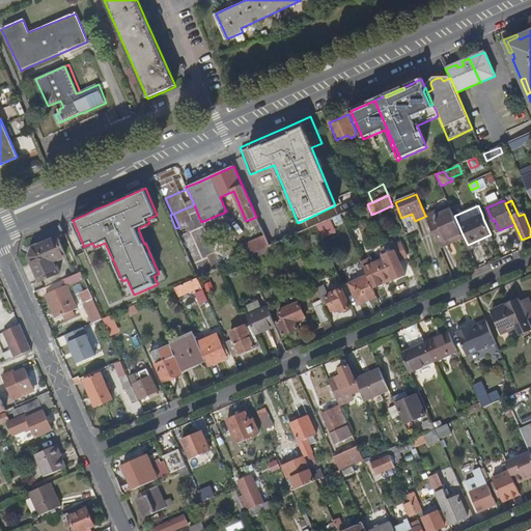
[(425,216),(426,216),(440,247),(448,244),(446,239),(462,232),(458,225),(454,216),(451,210),(436,216),(434,213),(425,216)]
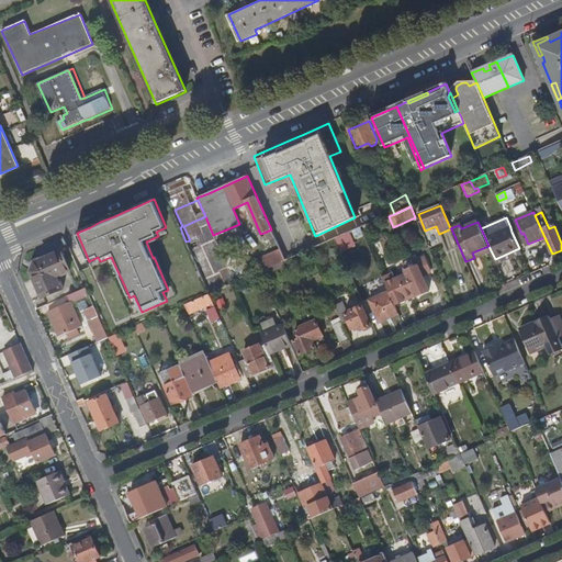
[(277,242),(271,229),(263,233),(268,242),(269,240),(272,247),(278,245),(277,242)]
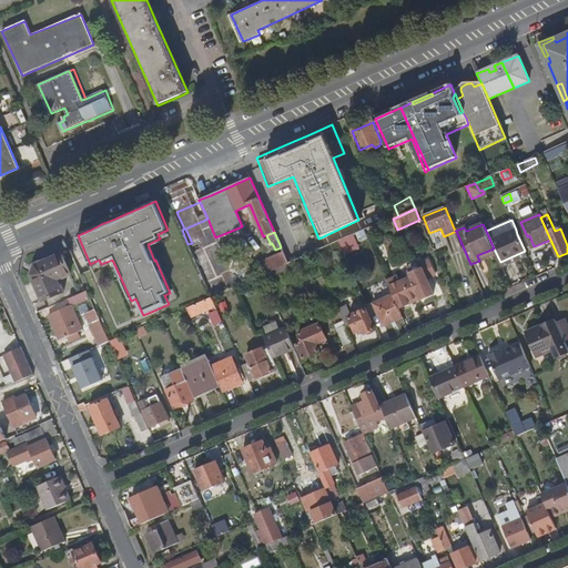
[(345,254),(362,247),(355,233),(340,240),(345,254)]
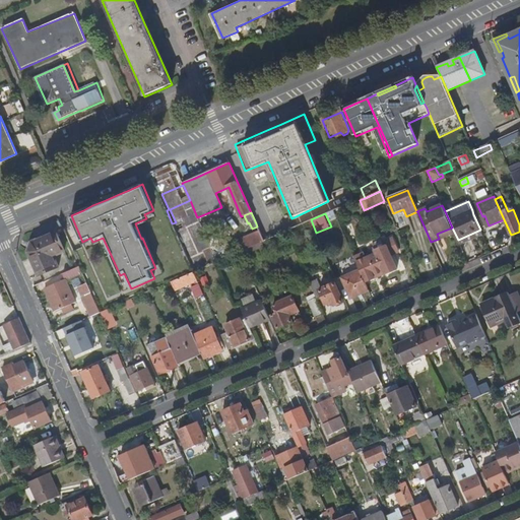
[(437,234),(439,239),(454,232),(452,228),(437,234)]
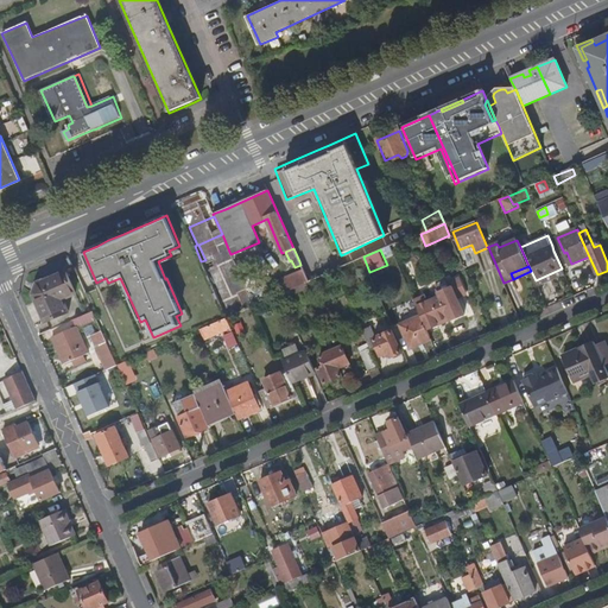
[(536,280),(538,286),(564,274),(562,268),(536,280)]
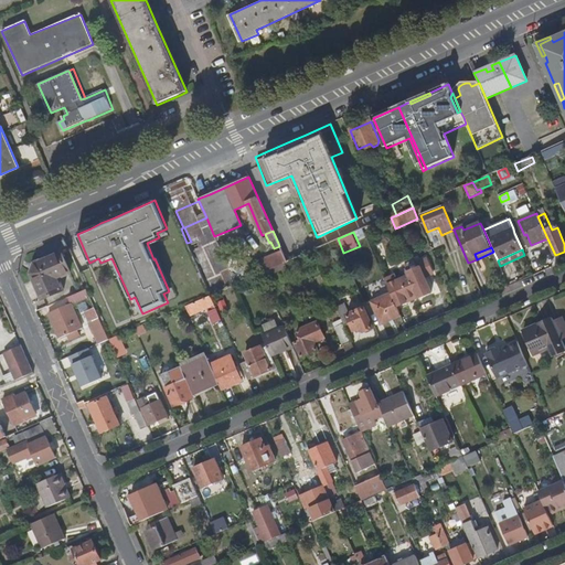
[(260,274),(262,274),(287,263),(281,252),(267,258),(269,263),(257,267),(260,274)]
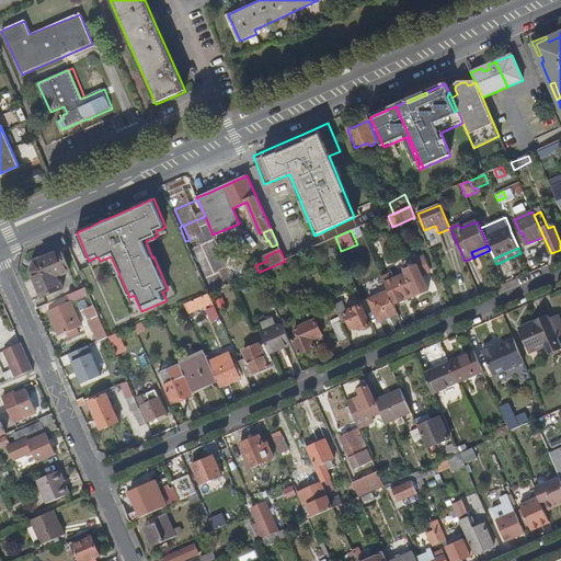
[(58,252),(35,262),(30,272),(41,298),(61,290),(56,278),(67,273),(58,252)]
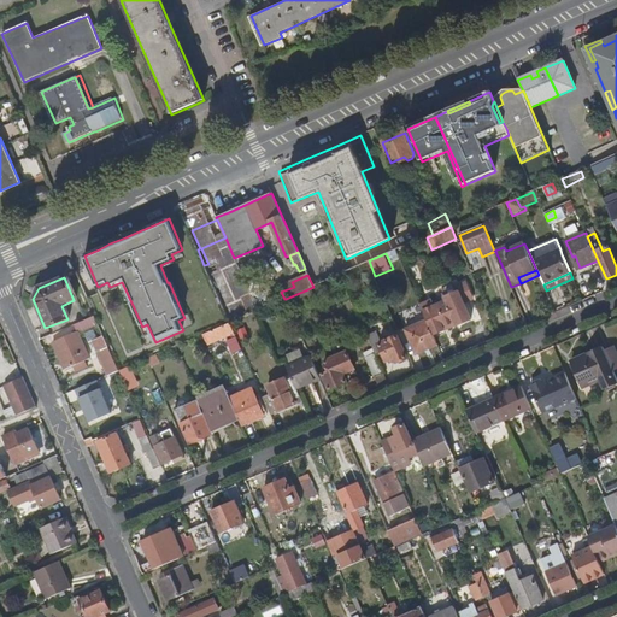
[(278,287),(281,292),(294,287),(292,282),(278,287)]
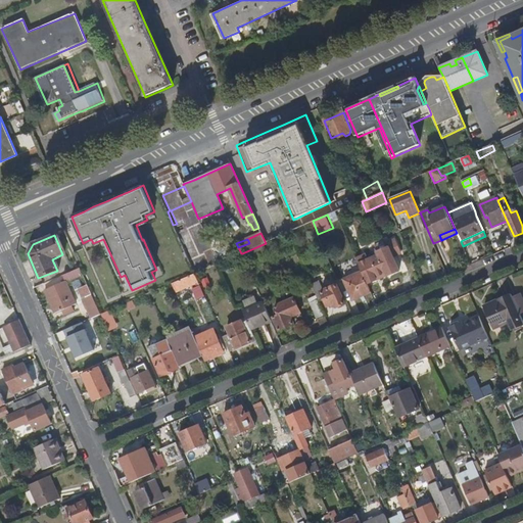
[(369,259),(359,264),(368,284),(378,280),(376,277),(386,272),(388,275),(399,270),(388,247),(377,252),(378,255),(369,259)]
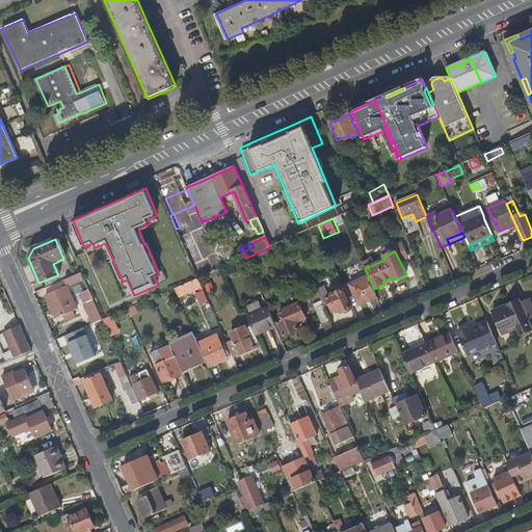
[(363,262),(365,268),(375,264),(372,258),(363,262)]
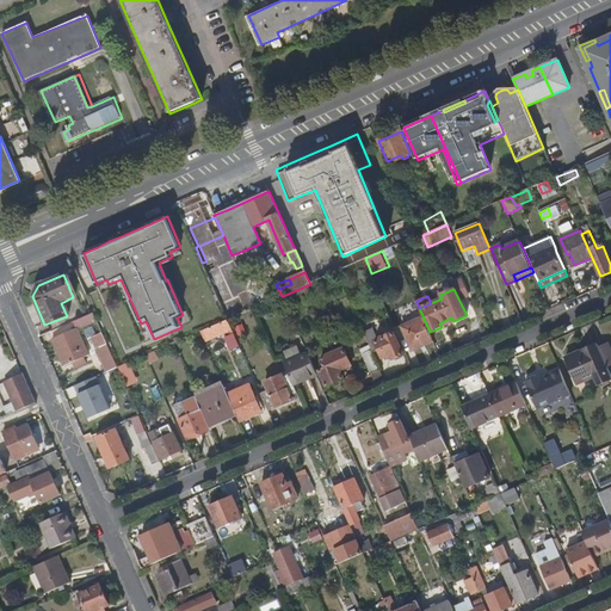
[(76,329),(51,340),(63,365),(73,362),(75,369),(87,363),(85,357),(87,356),(78,332),(98,322),(94,313),(73,322),(76,329)]
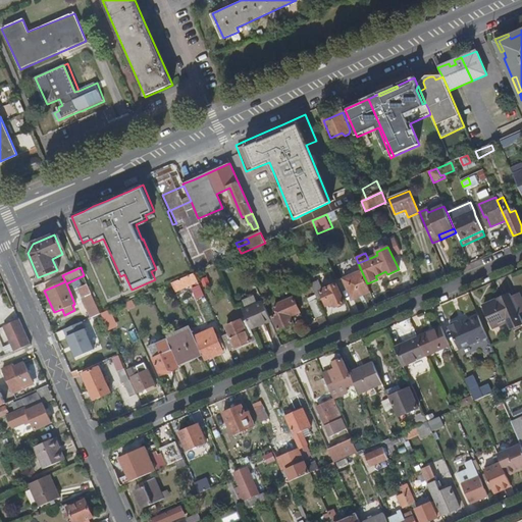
[(371,294),(361,272),(345,280),(354,301),(371,294)]
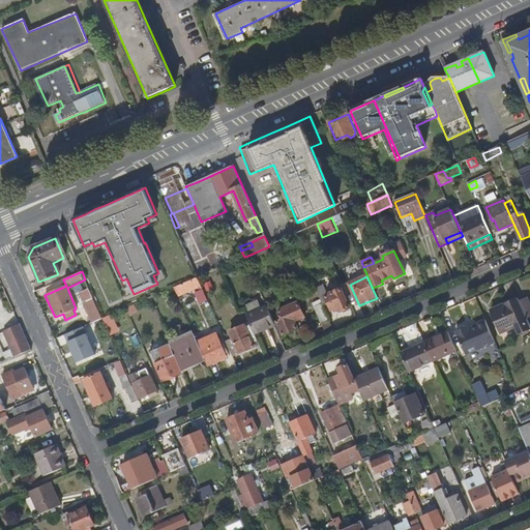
[(198,277),(190,281),(192,282),(175,289),(179,296),(190,291),(199,288),(200,290),(197,292),(196,292),(201,302),(207,299),(203,290),(198,277)]
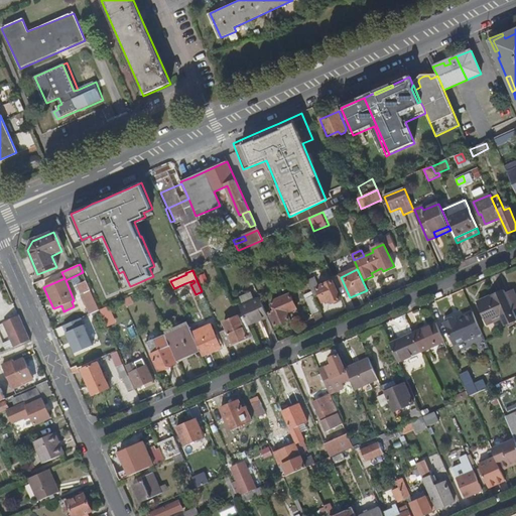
[(205,273),(199,276),(202,283),(208,281),(205,273)]
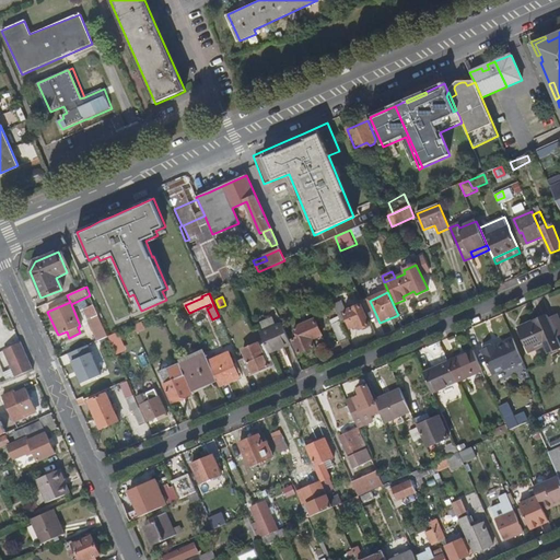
[(334,306),(340,322),(341,324),(349,321),(352,329),(360,326),(362,329),(371,326),(362,306),(347,313),(341,302),(334,306)]
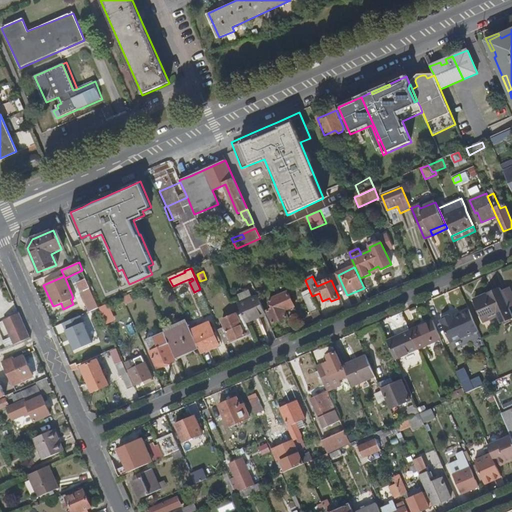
[(91,311),(99,308),(90,288),(87,282),(79,285),(82,292),(91,311)]
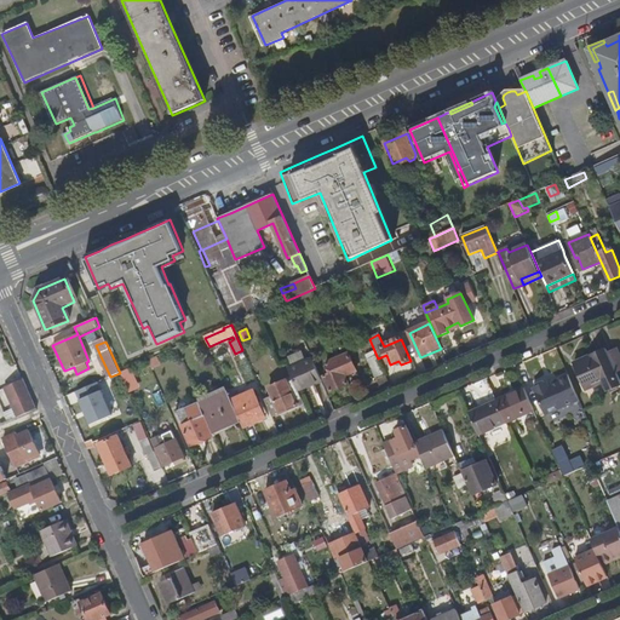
[(619,350),(619,348),(608,352),(618,373),(619,372),(619,350)]
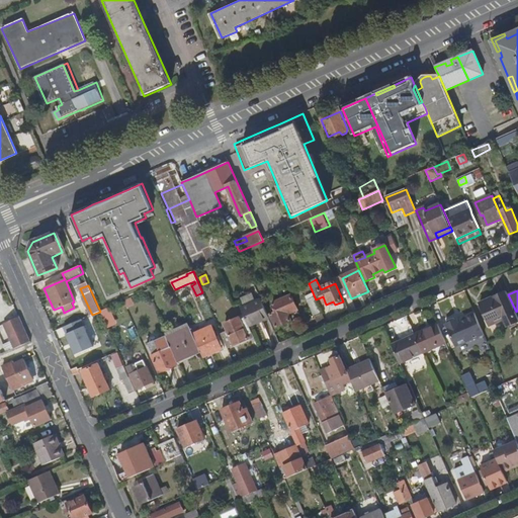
[(508,294),(507,292),(481,304),(491,326),(504,320),(508,328),(517,323),(517,317),(516,312),(508,294)]
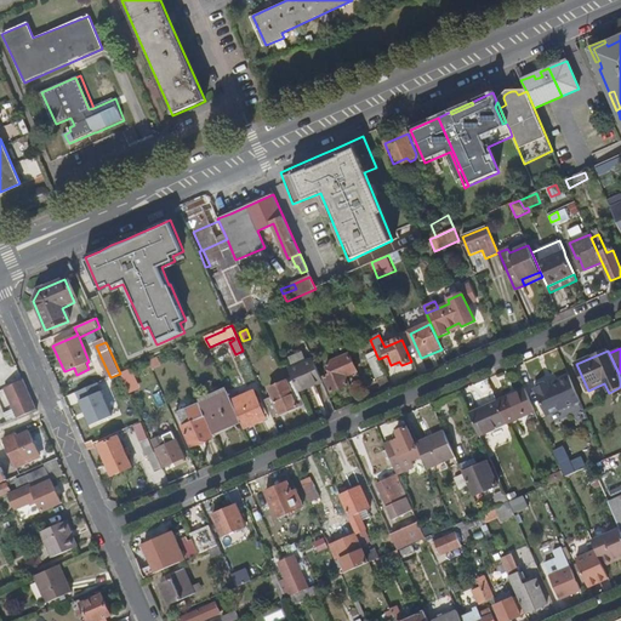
[(349,354),(320,368),(331,393),(349,386),(346,377),(358,372),(349,354)]
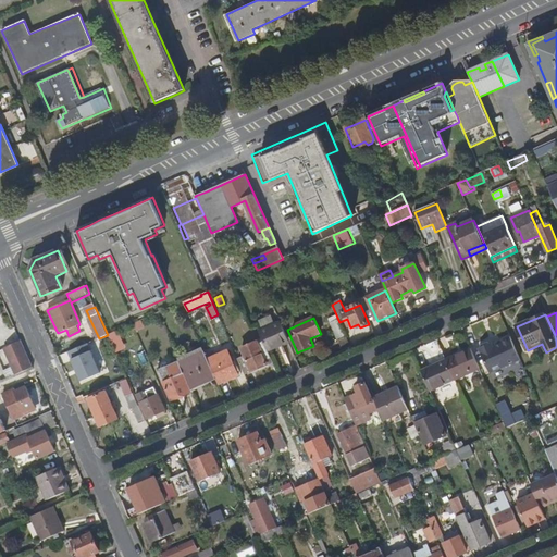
[(141,320),(133,324),(136,332),(145,327),(141,320)]
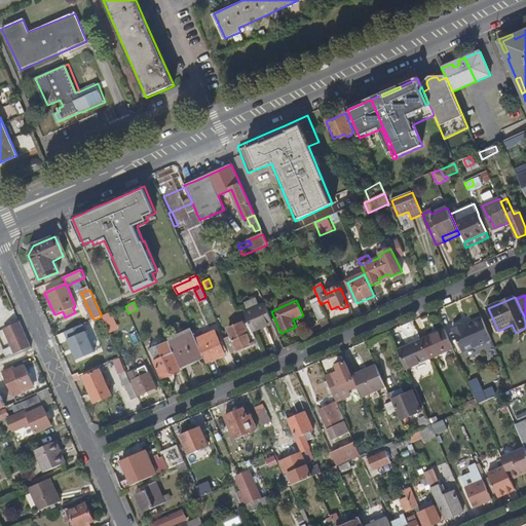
[(320,322),(327,318),(321,304),(320,302),(311,306),(318,322),(320,322)]
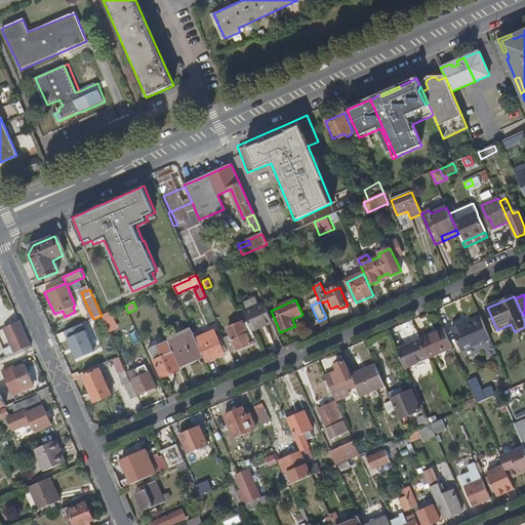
[(252,331),(273,323),(265,305),(244,314),(252,331)]
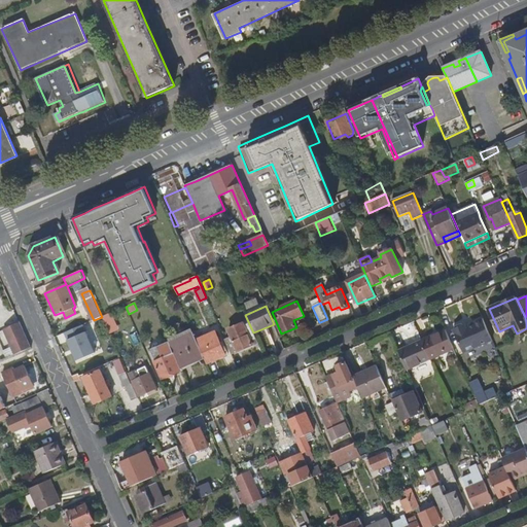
[(113,312),(103,317),(106,324),(116,319),(113,312)]
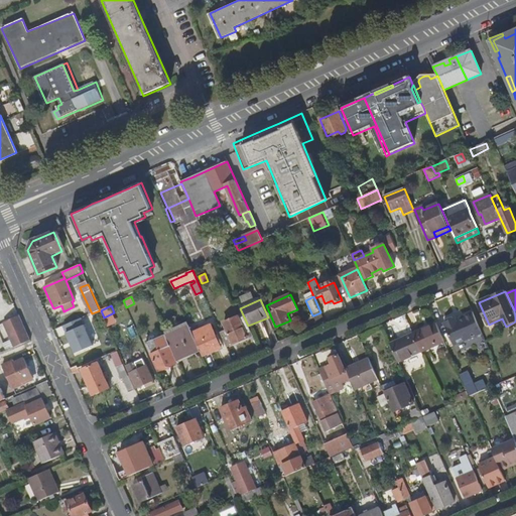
[(324,318),(320,312),(313,315),(315,321),(324,318)]
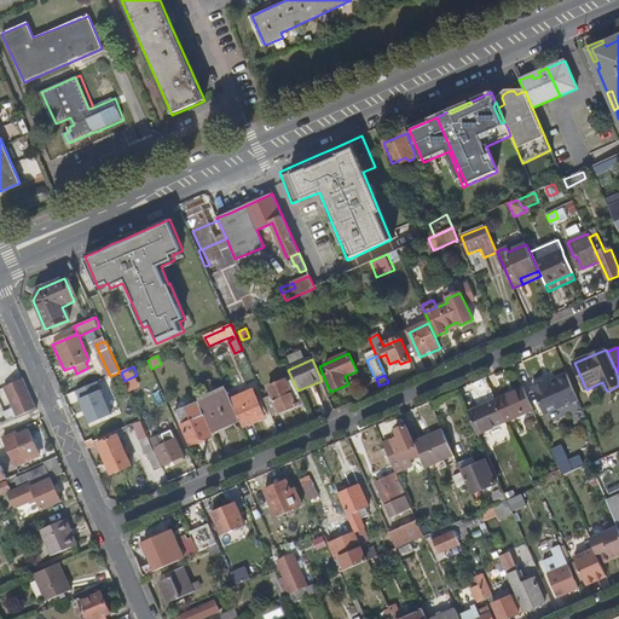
[(17,417),(35,409),(34,405),(21,376),(3,386),(17,417)]
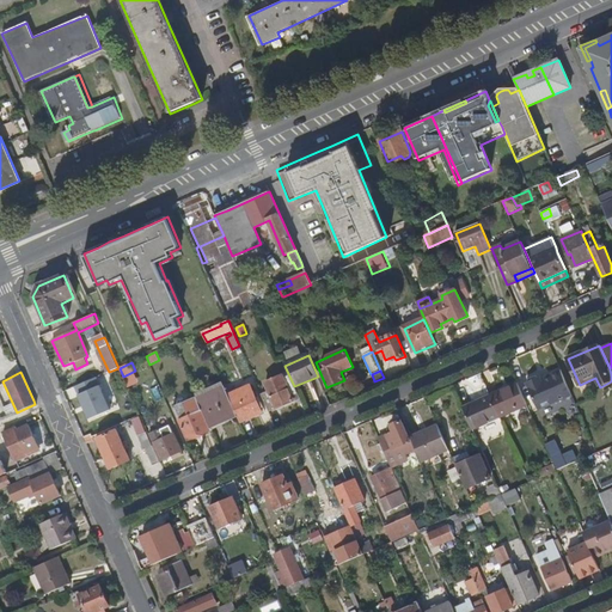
[(573,396),(561,372),(551,375),(549,377),(550,378),(542,381),(540,377),(538,378),(527,383),(526,383),(538,411),(573,396)]
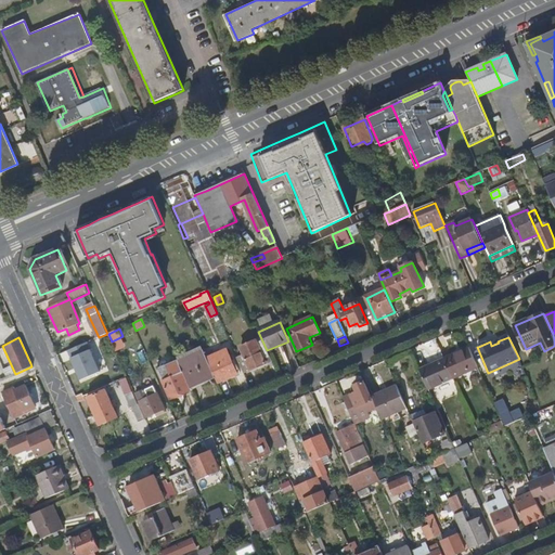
[(99,373),(86,343),(67,351),(80,381),(99,373)]
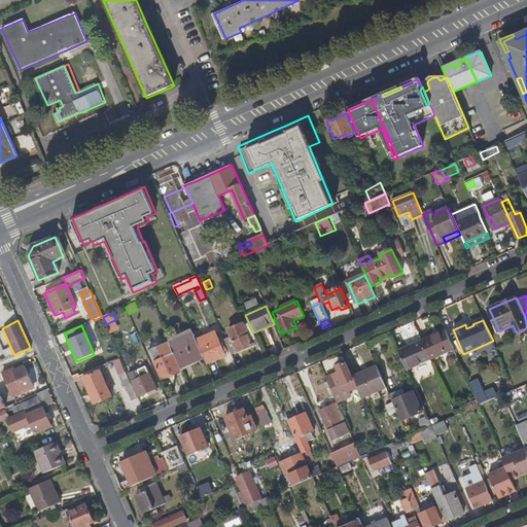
[(454,349),(446,330),(422,340),(422,341),(430,358),(454,349)]
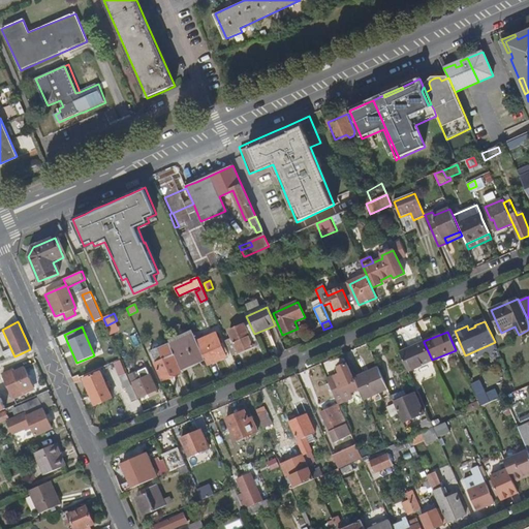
[(194,334),(170,344),(174,353),(181,369),(205,359),(198,343),(194,334)]
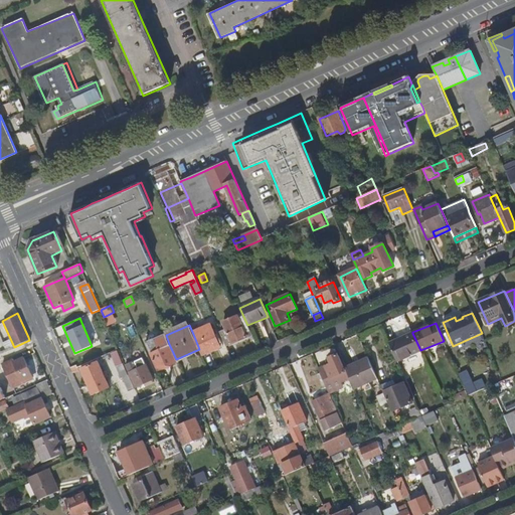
[(219,333),(226,347),(247,338),(245,334),(250,332),(247,325),(228,333),(226,330),(219,333)]
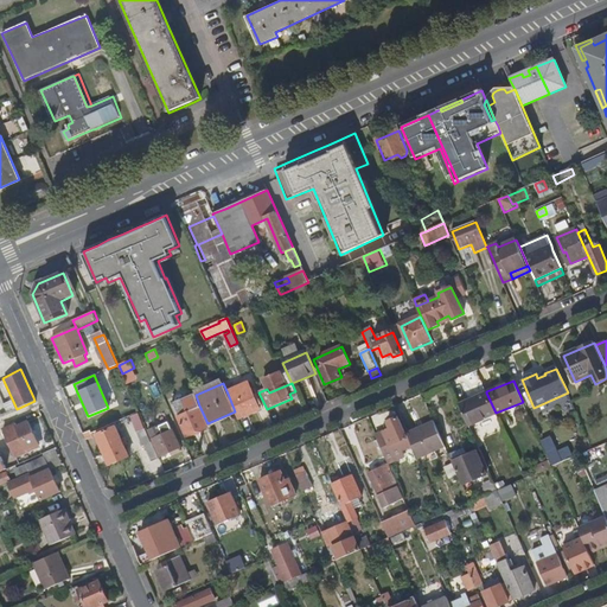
[(250,384),(228,394),(235,411),(238,419),(261,409),(250,384)]
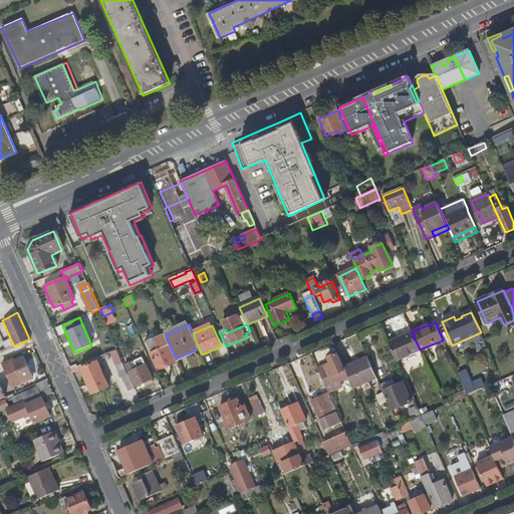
[(412,332),(389,342),(397,360),(421,350),(420,349),(412,332)]
